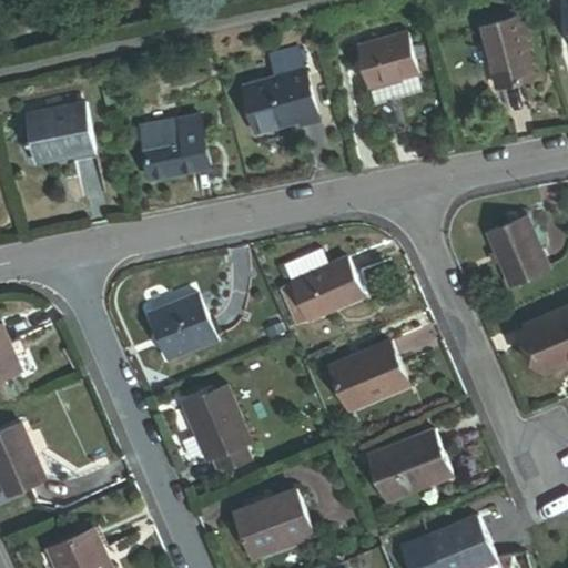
[(498,87),(536,77),(525,37),(529,36),(524,17),(482,29),(498,87)]
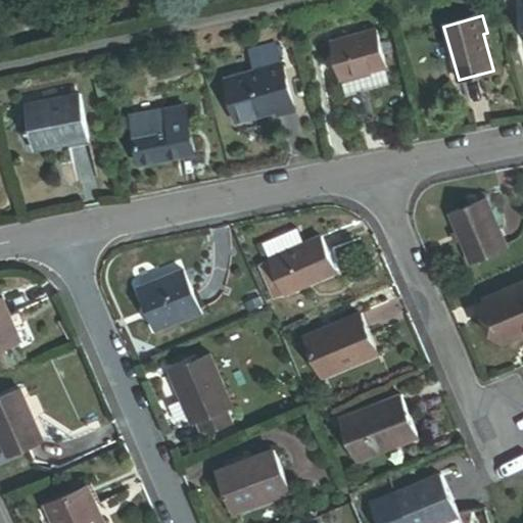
[(367,73),(384,67),(373,33),(327,46),(342,95),(371,87),(367,73)]
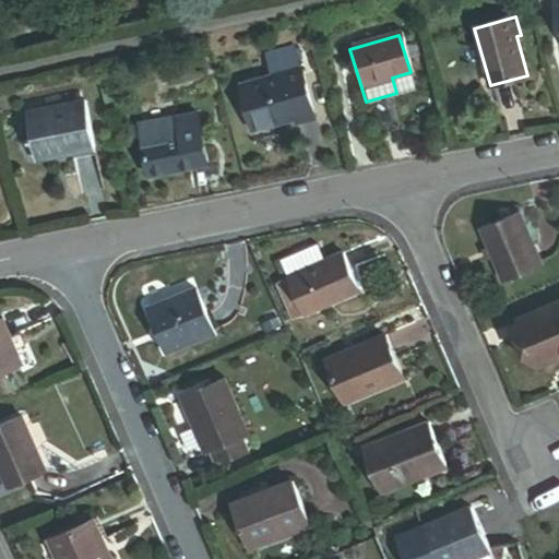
[(298,125),(314,119),(294,51),(264,60),(271,83),(241,92),(253,131),(273,125),(296,118),(298,125)]
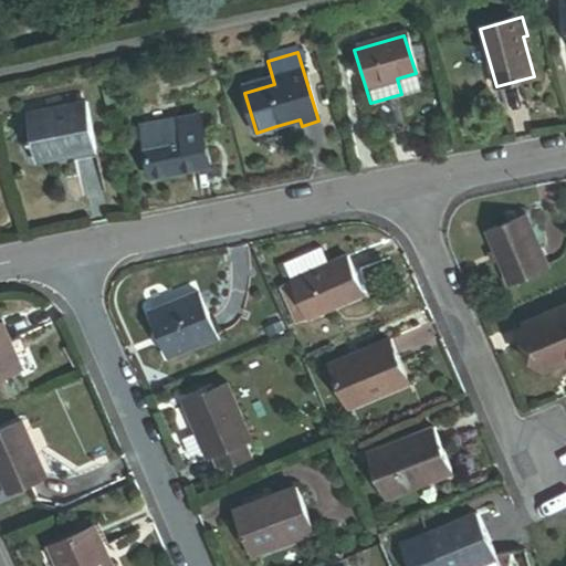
[(401,94),(420,88),(416,73),(397,79),(401,94)]
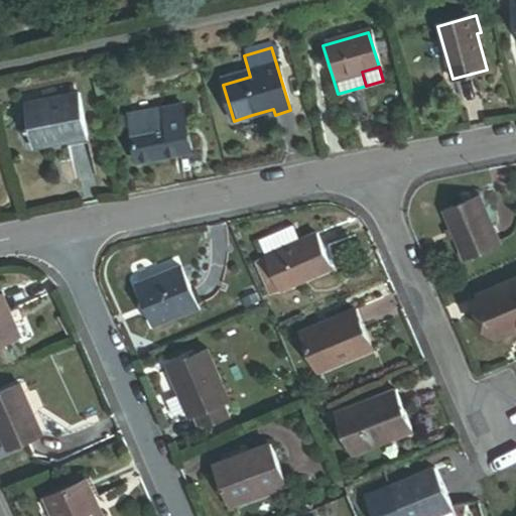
[(100,97),(112,94),(110,83),(97,86),(100,97)]
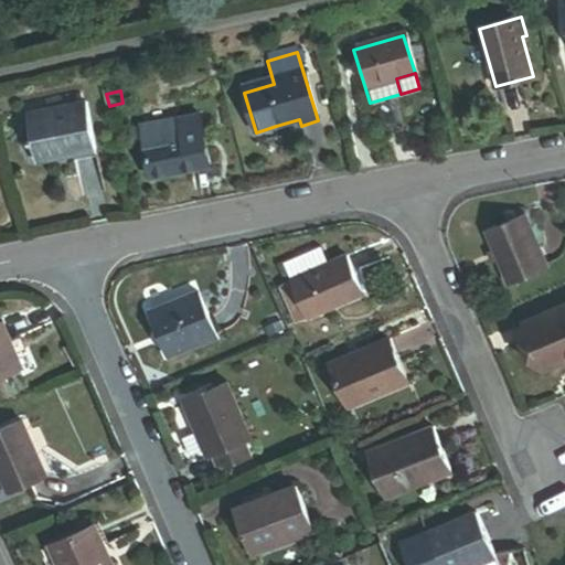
[(38,162),(96,150),(87,105),(28,116),(38,162)]
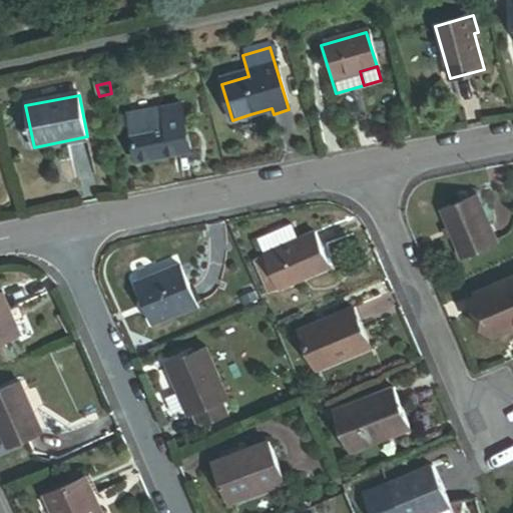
[(136,161),(189,152),(181,109),(163,112),(165,127),(132,133),(136,161)]
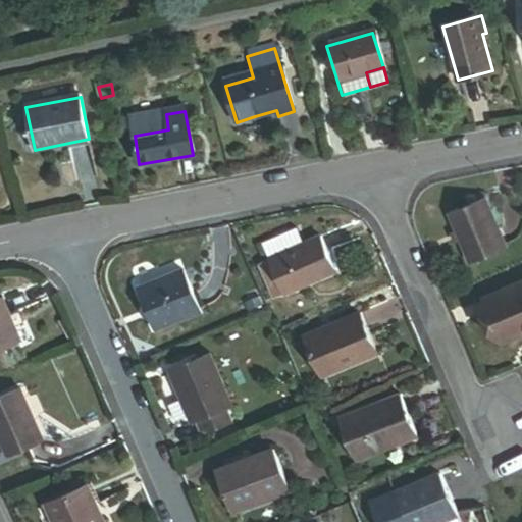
[(471,263),(506,248),(484,199),(450,214),(471,263)]
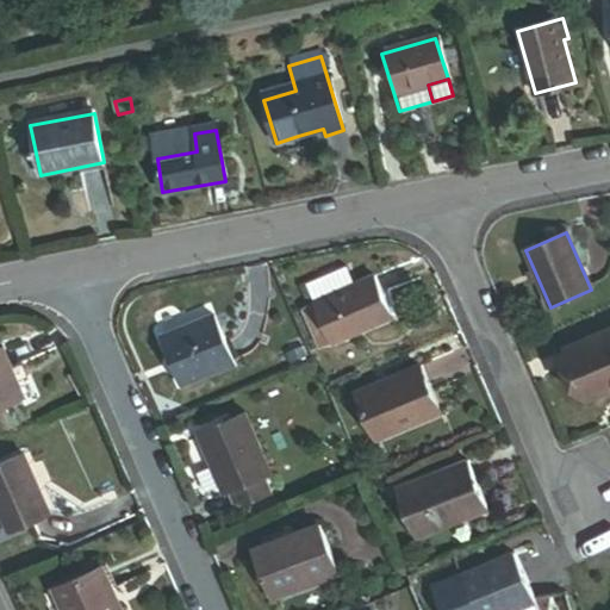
[(332,344),(393,318),(375,278),(356,286),(346,263),(305,281),(315,304),(323,324),(332,344)]
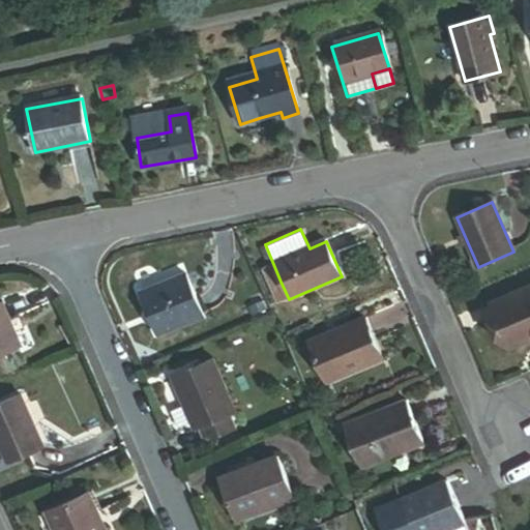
[(270,286),(281,282),(273,264),(263,268),(270,286)]
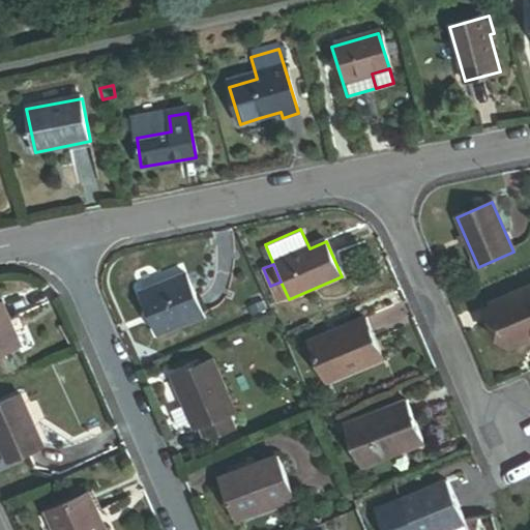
[(156,335),(202,317),(184,275),(139,294),(156,335)]
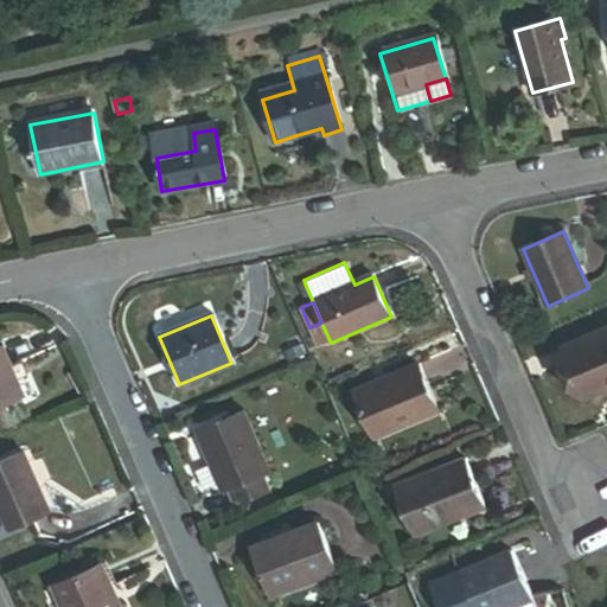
[(318,349),(331,343),(321,323),(310,327),(318,349)]
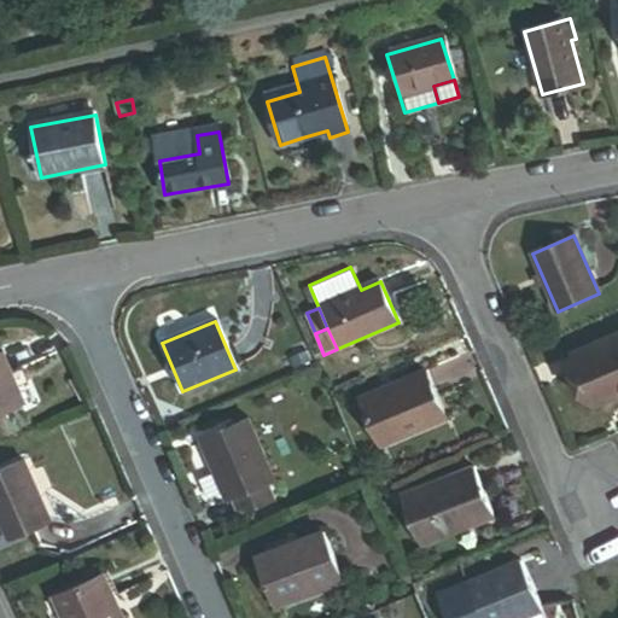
[(617,395),(616,390),(617,389),(617,336),(572,355),(595,408),(617,397),(617,395)]
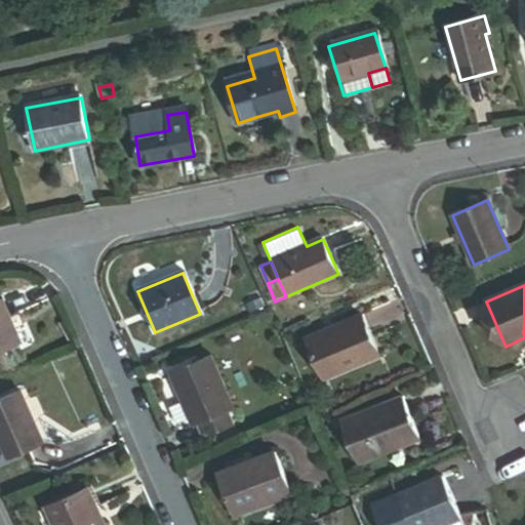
[(0,352),(22,344),(3,299),(0,300),(0,352)]
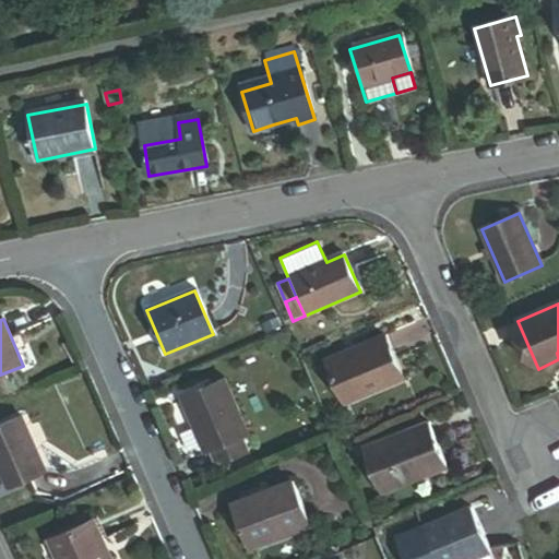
[(344,405),(403,380),(384,337),(326,363),(344,405)]
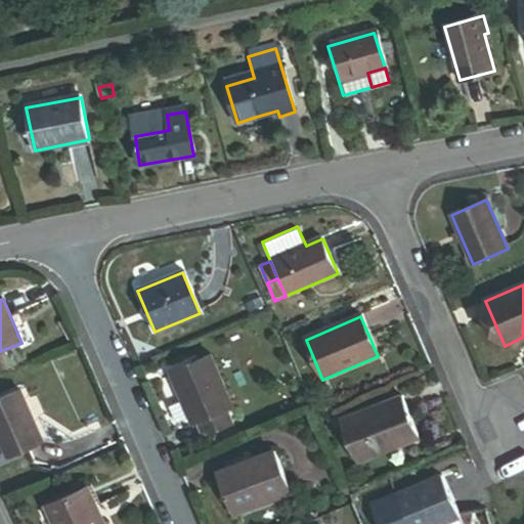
[(226,413),(232,410),(209,356),(170,374),(193,428),(199,425),(226,413)]
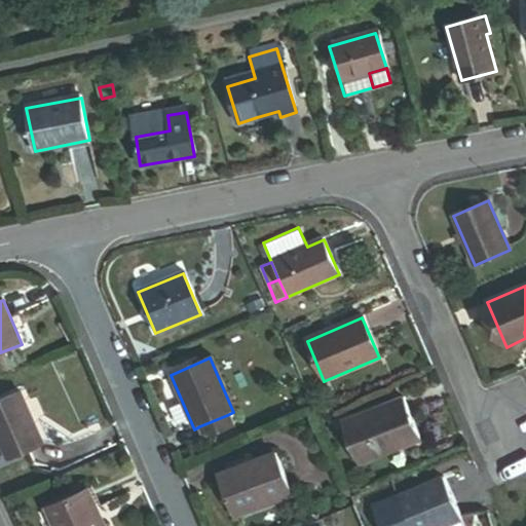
[(0,440),(8,460),(44,445),(22,391),(0,401),(0,440)]
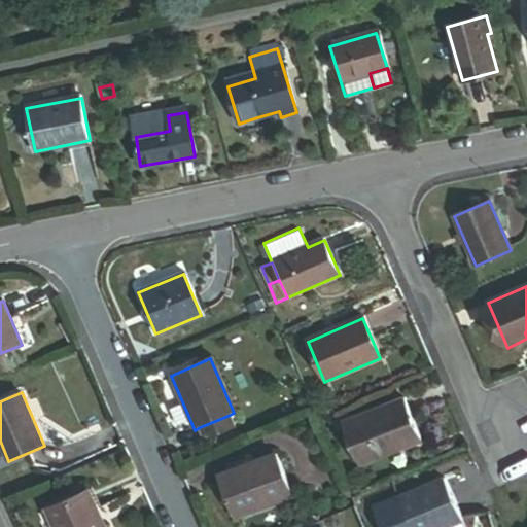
[(357,466),(420,442),(403,399),(341,424),(357,466)]
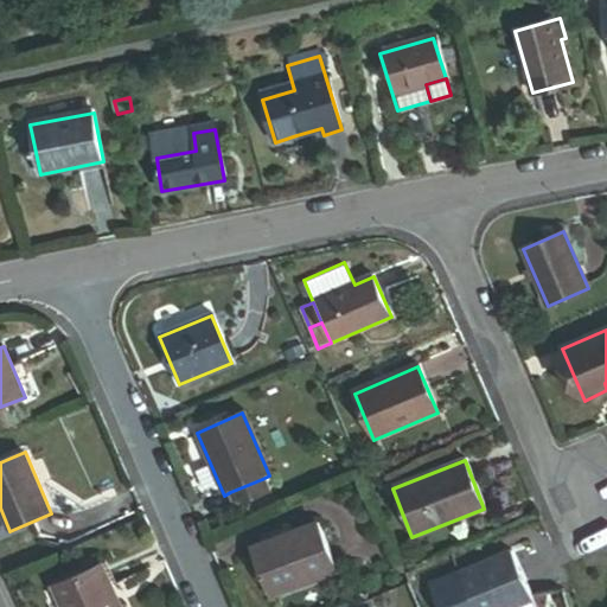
[(237,509),(269,494),(262,479),(230,492),(237,509)]
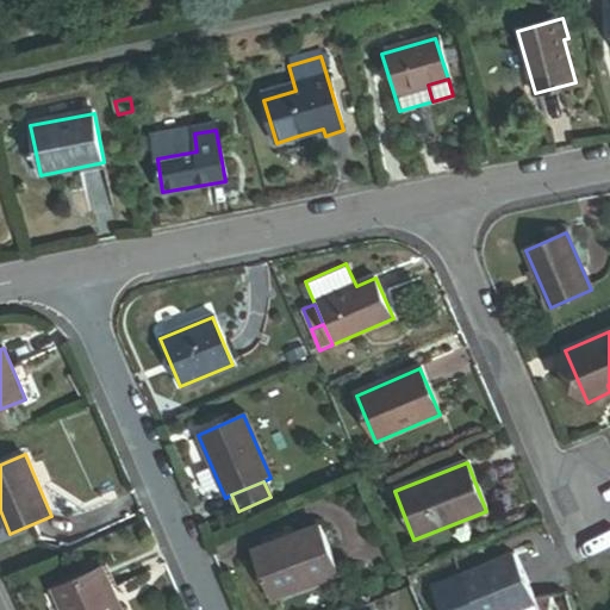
[(268,602),(337,576),(318,527),(249,554),(268,602)]
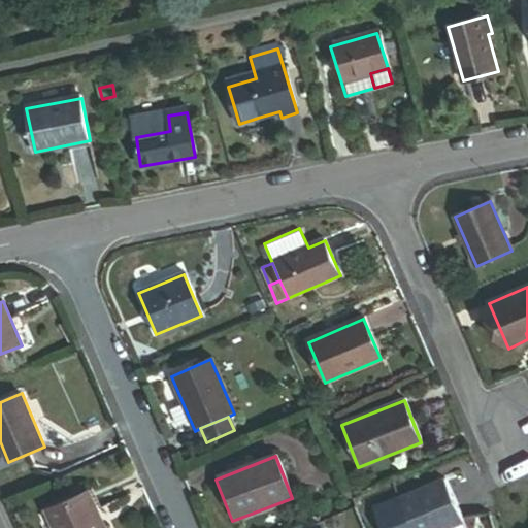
[(411,527),(446,527),(463,521),(444,480),(399,499),(411,527)]
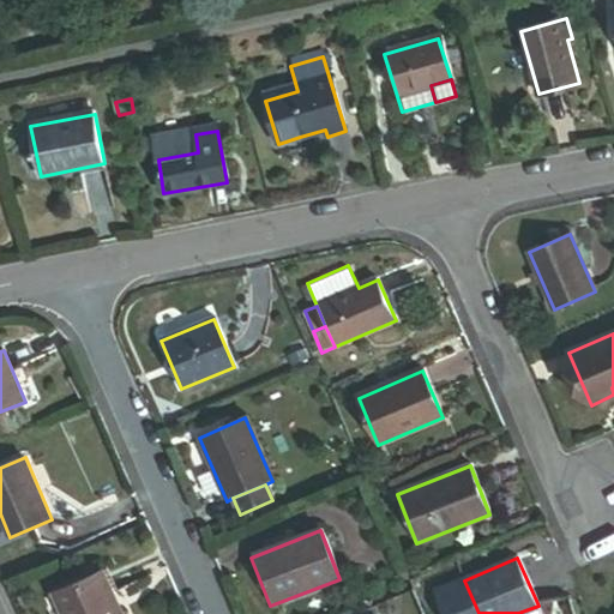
[(65,613),(120,613),(102,571),(55,591),(65,613)]
